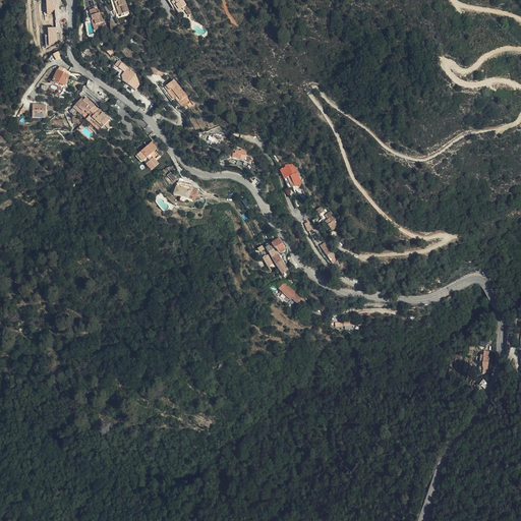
[(46,0),(47,13),(55,12),(54,0),(46,0)]
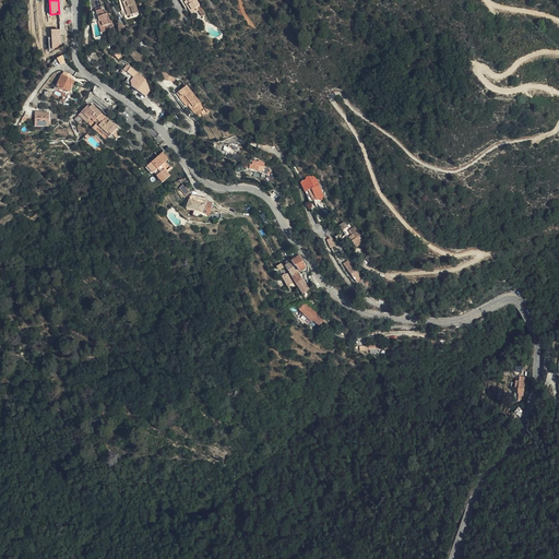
[(121,0),(122,3),(125,2),(127,10),(126,11),(127,16),(135,13),(132,2),(134,2),(132,0),(121,0)]
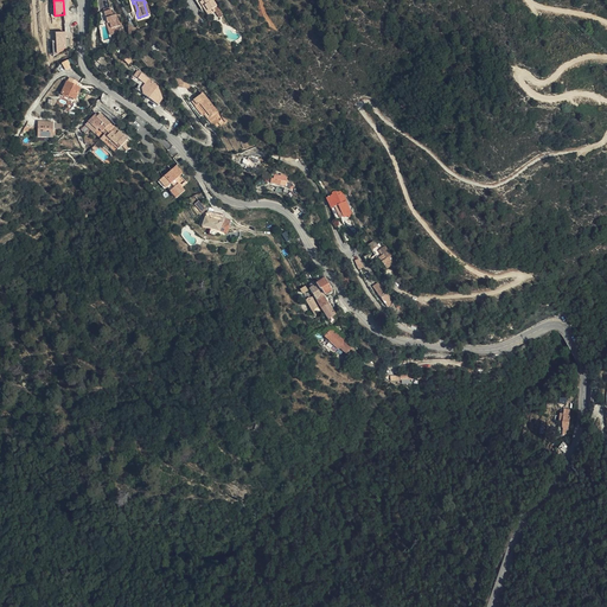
[(206,0),(203,0),(193,6),(198,16),(202,13),(206,21),(213,17),(211,13),(215,11),(212,7),(212,6),(210,1),(208,2),(206,0)]
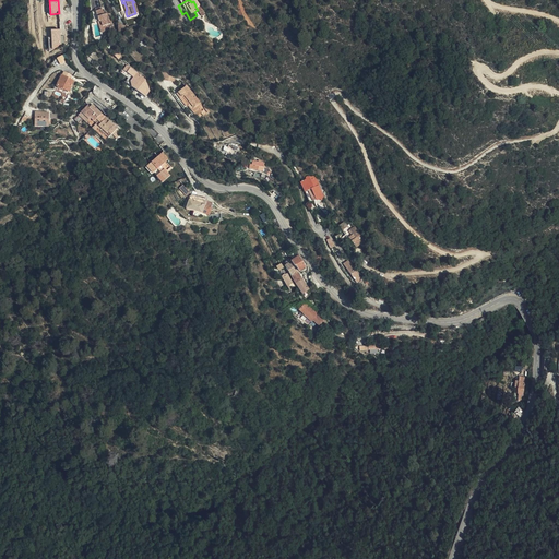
[(106,32),(111,30),(106,15),(103,15),(102,13),(98,14),(96,10),(91,12),(95,24),(96,23),(100,34),(106,32)]
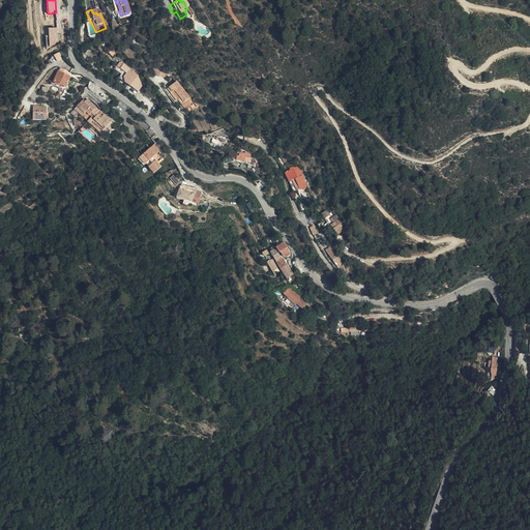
[(187,9),(184,11),(186,15),(189,20),(194,18),(188,9),(187,9)]
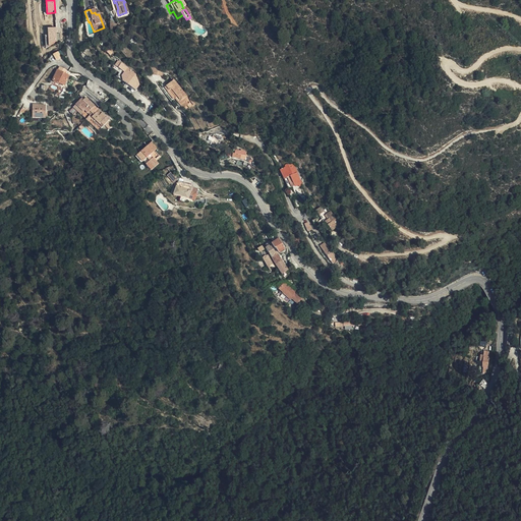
[(47,27),(48,35),(45,35),(46,45),(57,44),(56,26),(47,27)]
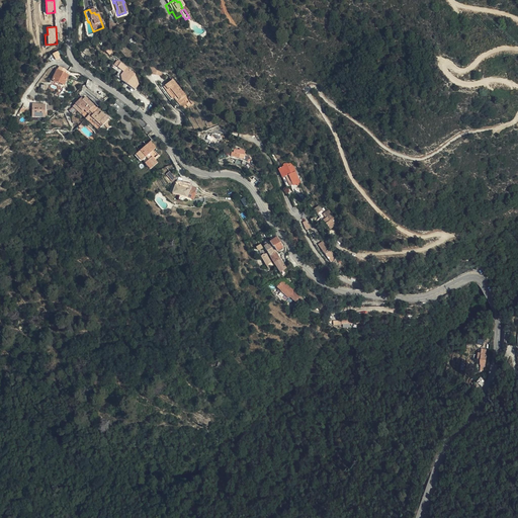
[(94,62),(85,54),(84,56),(85,57),(84,58),(93,64),(94,62)]
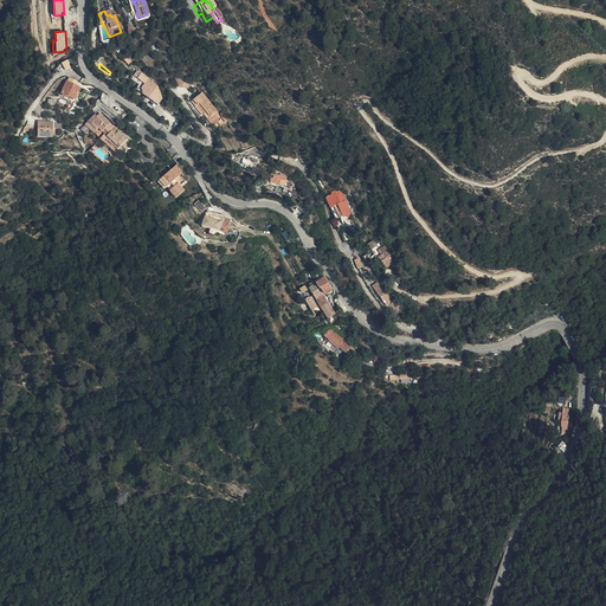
[(149,79),(137,72),(134,77),(146,84),(149,79)]
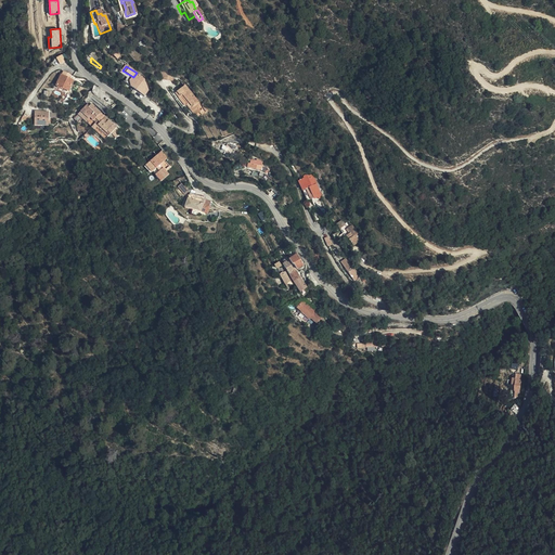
[(75,85),(69,82),(63,79),(57,89),(69,95),(75,85)]
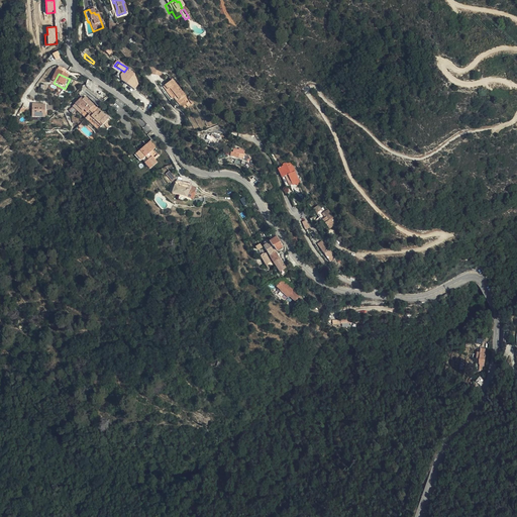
[(176,97),(174,99),(179,105),(180,104),(181,105),(186,101),(185,99),(186,98),(172,80),(162,88),(166,92),(170,89),(176,97)]
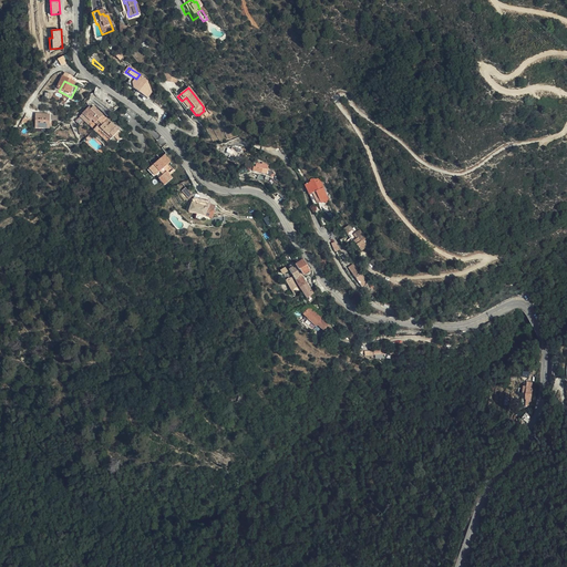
[(188,110),(191,109),(193,106),(186,98),(182,101),(188,110)]
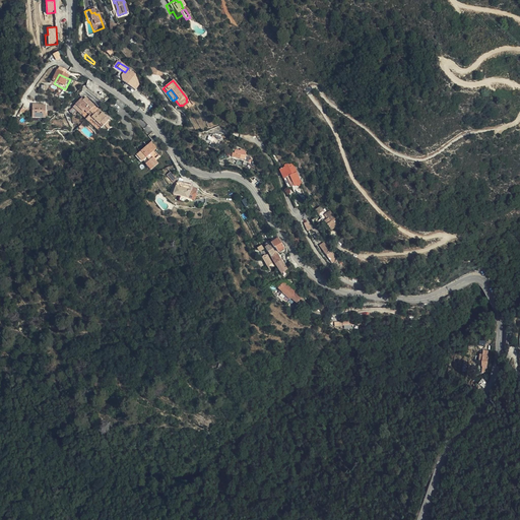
[(90,110),(94,106),(85,98),(78,105),(75,109),(79,113),(86,119),(89,116),(92,112),(90,110)]
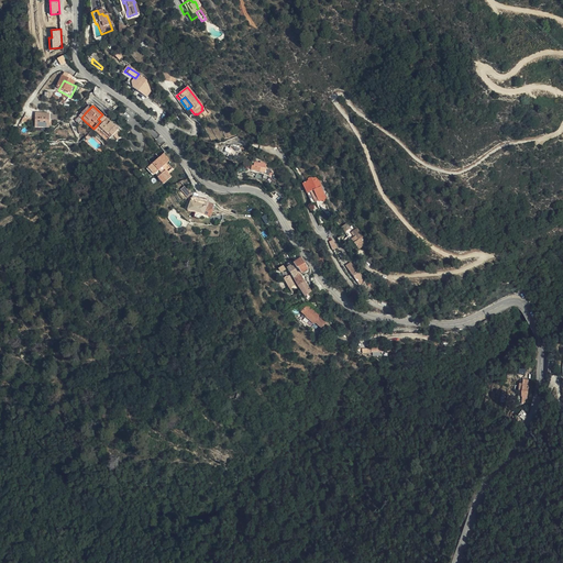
[(50,117),(35,116),(35,130),(48,131),(50,117)]
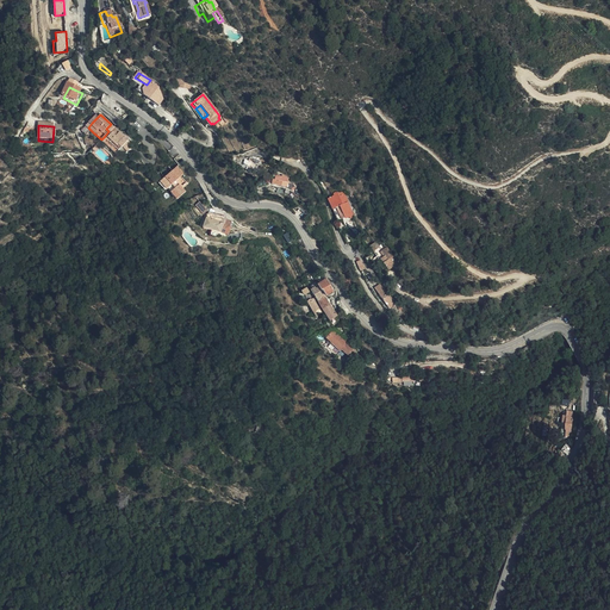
[(93,132),(88,128),(83,132),(88,137),(93,132)]
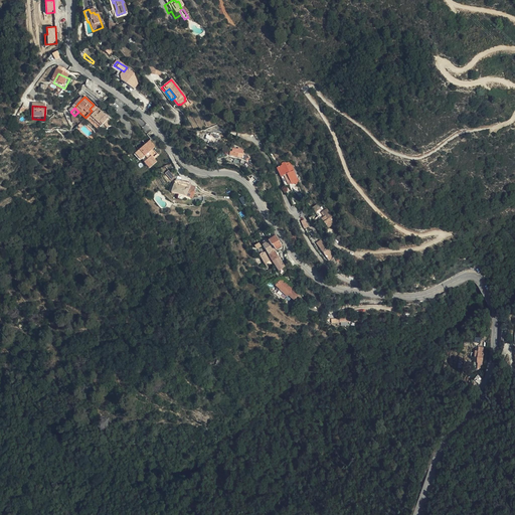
[(108,119),(98,109),(94,113),(92,111),(89,115),(86,118),(98,130),(100,127),(103,125),(105,122),(108,119)]
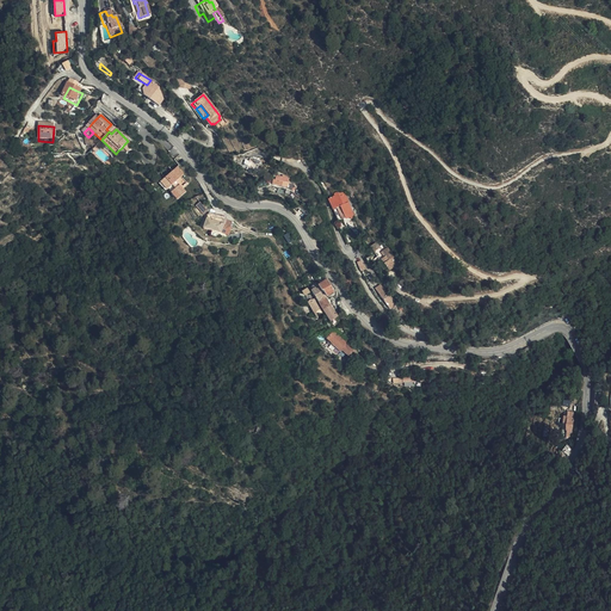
[(153,166),(150,167),(147,172),(152,179),(159,173),(153,166)]
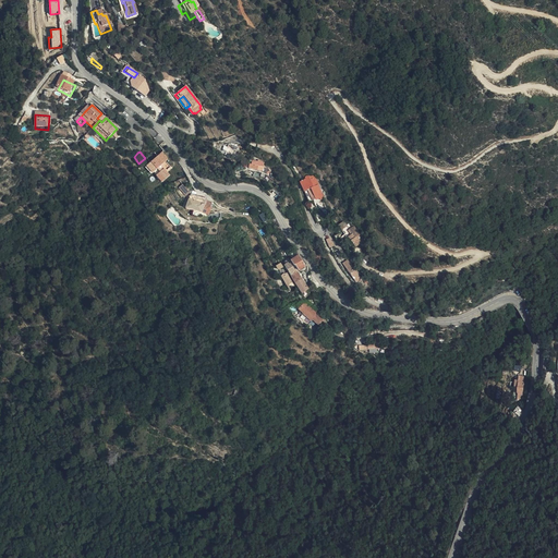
[(162,152),(146,166),(153,172),(157,168),(160,171),(156,174),(161,181),(170,174),(166,170),(170,167),(166,161),(168,159),(162,152)]
